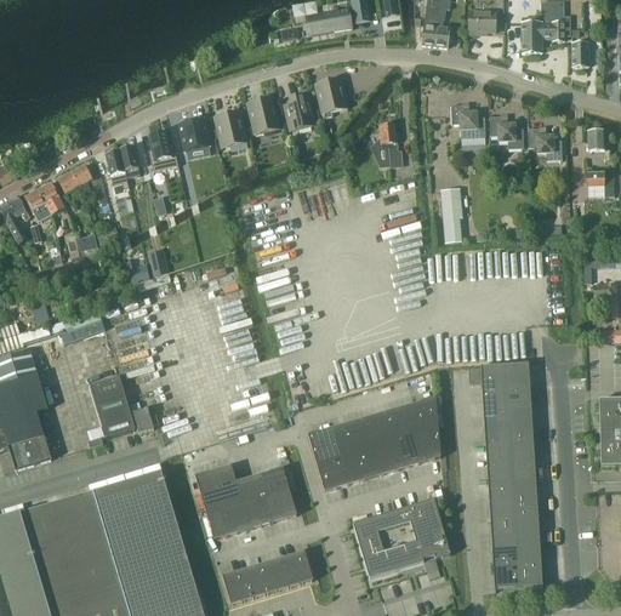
[(348,7),(306,15),(308,34),(352,27),(349,12),(353,12),(353,16),(354,22),(370,20),(369,13),(366,0),(351,0),(352,9),(348,9),(348,7)]
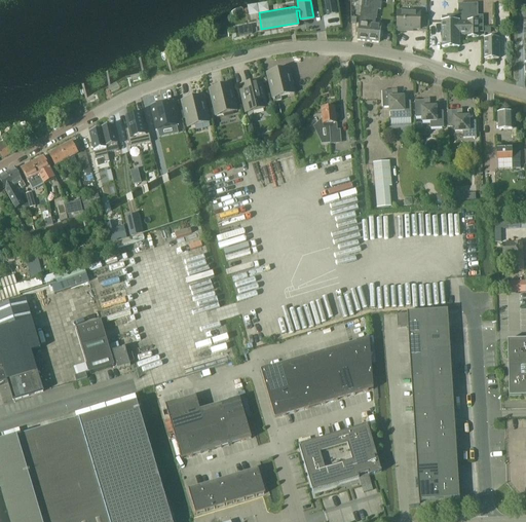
[(325,0),(327,11),(337,9),(335,0),(325,0)]
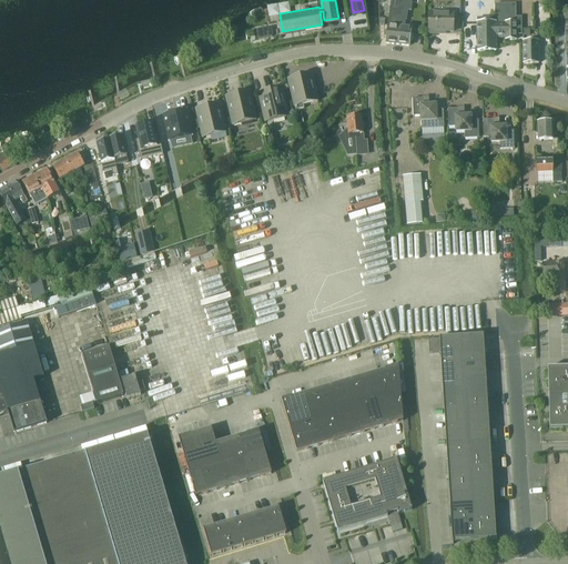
[(391,0),(389,10),(388,21),(386,38),(386,39),(396,41),(398,22),(399,22),(401,12),(399,12),(401,6),(402,0),(391,0)]
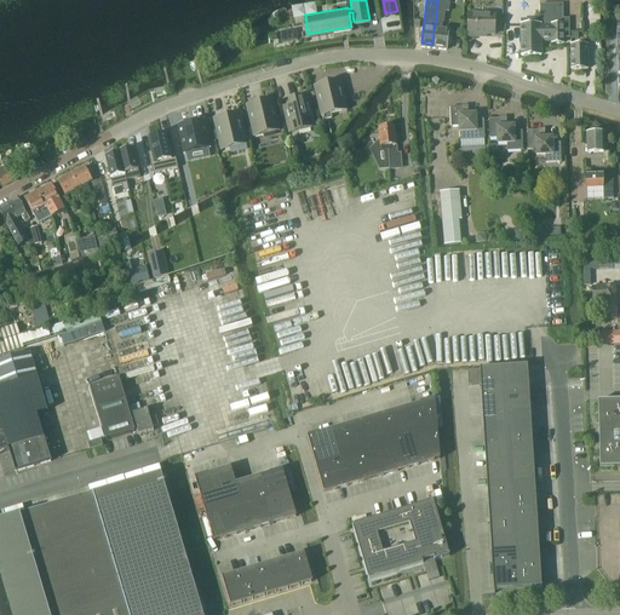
[(448,7),(449,0),(438,0),(437,6),(436,13),(437,13),(436,24),(435,24),(432,45),(443,46),(445,44),(445,39),(447,39),(448,38),(449,35),(448,33),(446,32),(447,26),(441,26),(442,17),(443,18),(445,7),(448,7)]
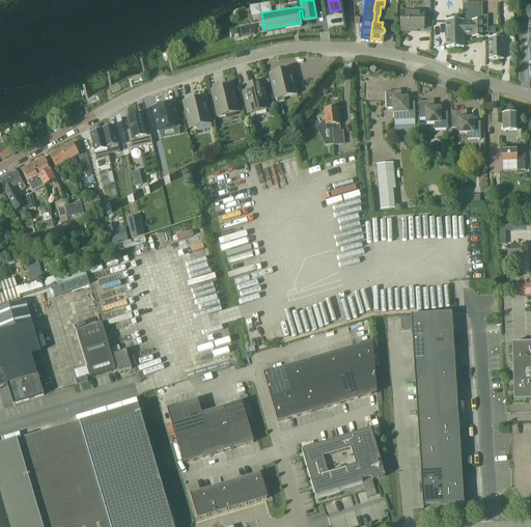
[(401,8),(400,28),(411,28),(411,26),(423,26),(424,8),(401,8)]
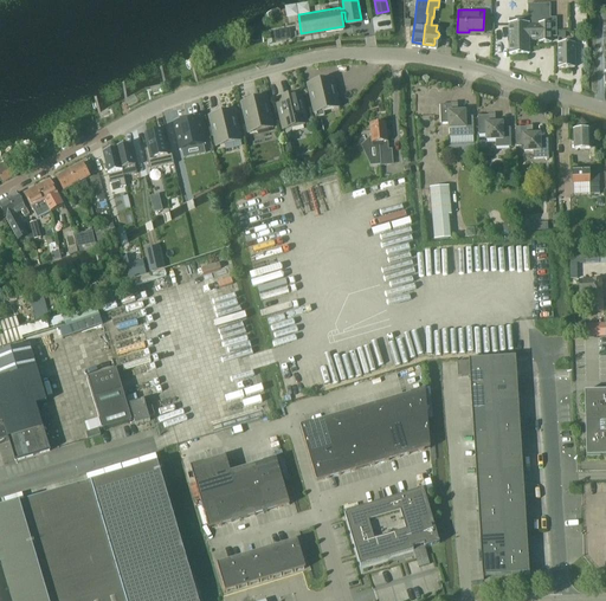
[(539,19),(509,20),(510,30),(510,38),(509,38),(510,51),(529,50),(529,38),(539,38),(539,39),(546,39),(552,39),(550,19),(539,19)]
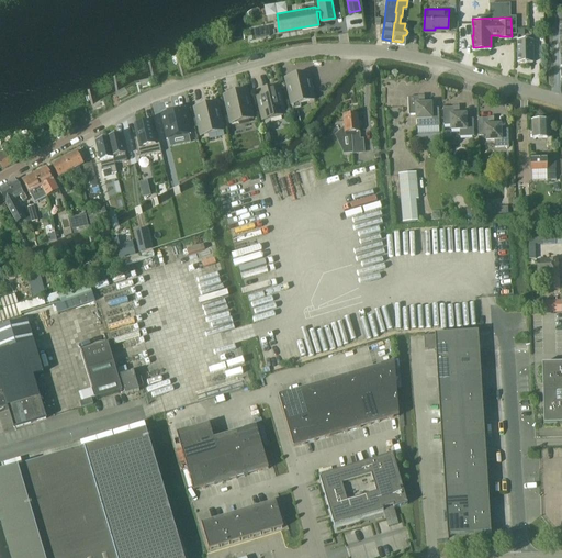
[(529,37),(516,37),(516,57),(529,57),(529,37)]
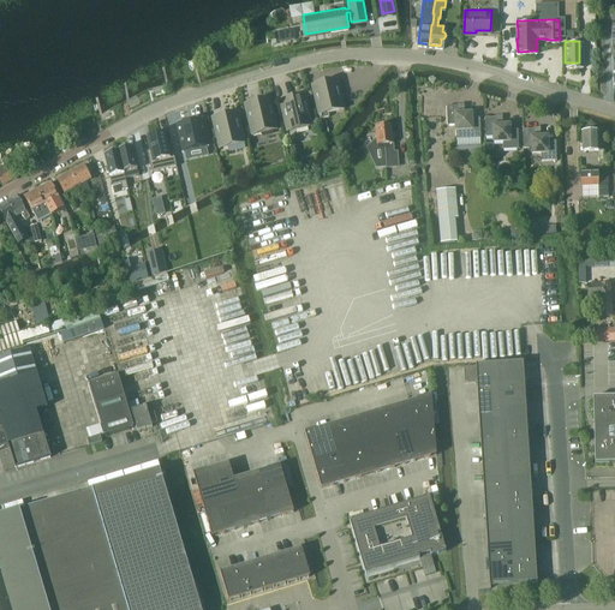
[(344,106),(336,77),(321,81),(322,88),(314,89),(320,115),(329,113),(328,109),(344,106)]
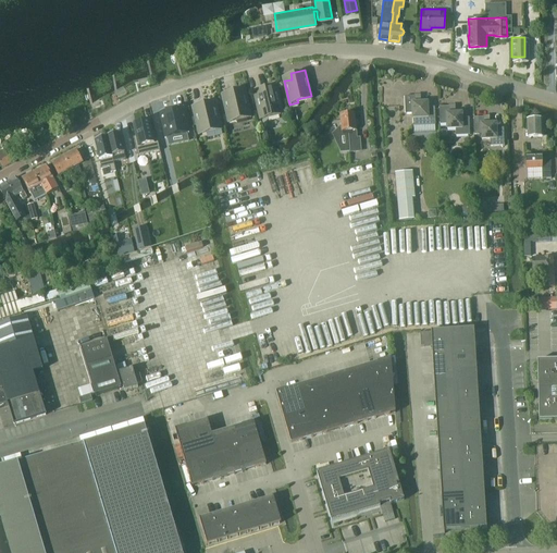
[(277,99),(274,84),(261,87),(263,93),(256,95),(260,115),(268,113),(268,114),(283,111),(280,98),(277,99)]
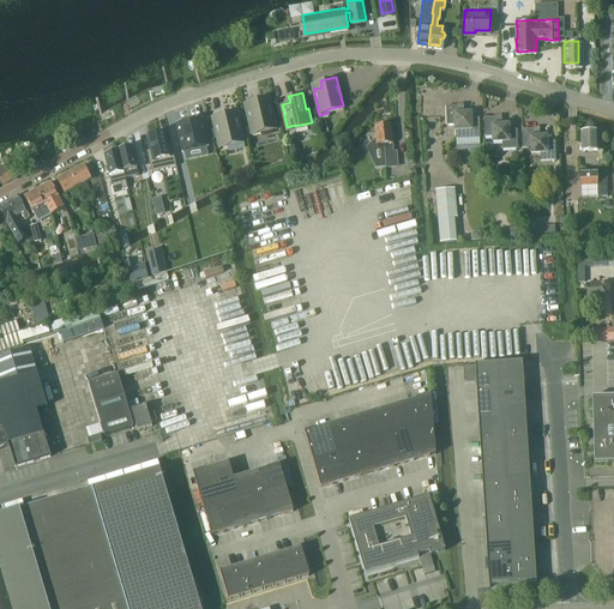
[(271,113),(268,96),(253,98),(254,106),(246,108),(252,130),(259,128),(260,130),(276,125),(274,112),(271,113)]
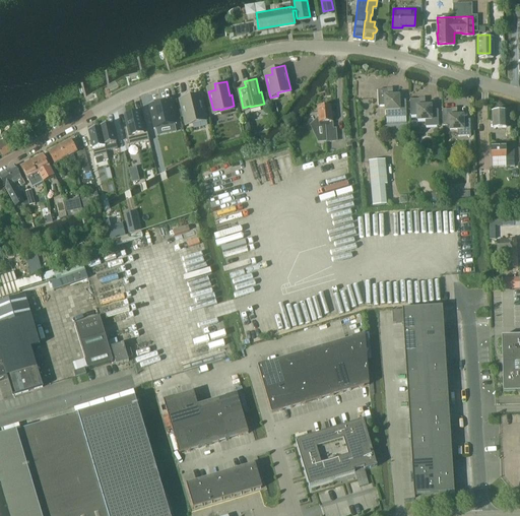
[(378,86),(378,103),(384,103),(384,109),(385,109),(385,114),(406,114),(405,97),(399,97),(399,92),(392,92),(392,88),(387,88),(387,86),(378,86)]
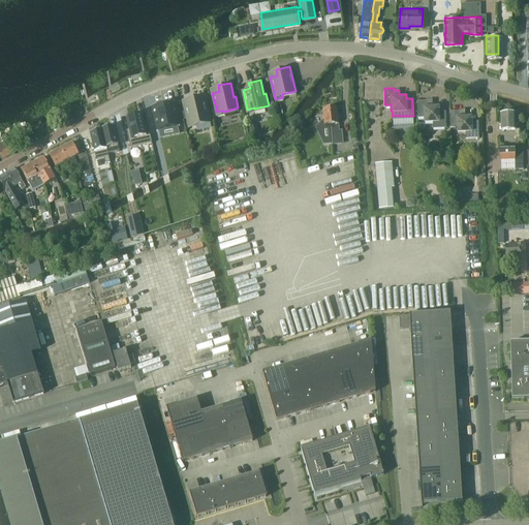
[(206,109),(201,94),(190,97),(191,103),(184,104),(189,124),(195,122),(196,123),(210,120),(207,109),(206,109)]
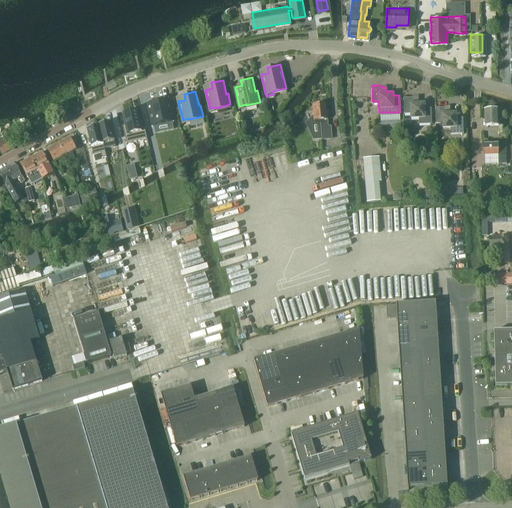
[(403,95),(404,111),(410,111),(410,116),(418,116),(419,122),(432,121),(431,105),(424,105),(424,101),(417,101),(417,97),(413,97),(413,94),(403,95)]
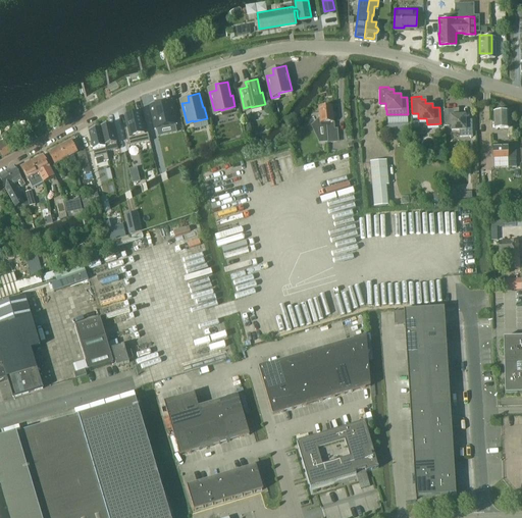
[(154,126),(176,121),(171,97),(149,102),(154,126)]
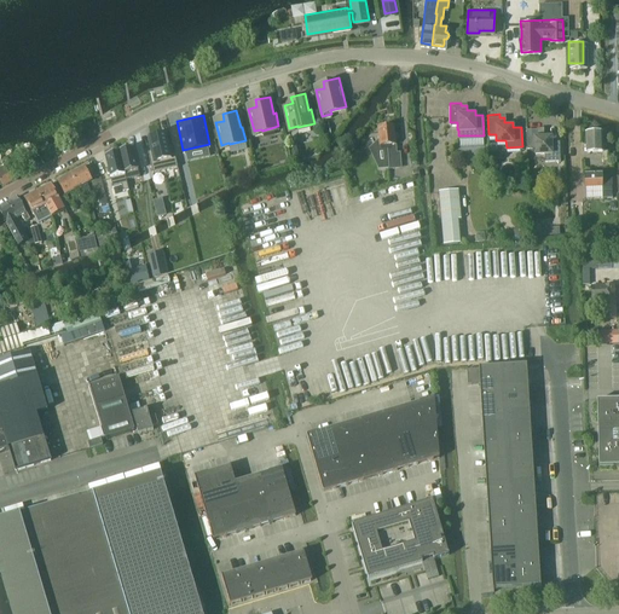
[(324,134),(331,132),(328,119),(320,120),(324,134)]
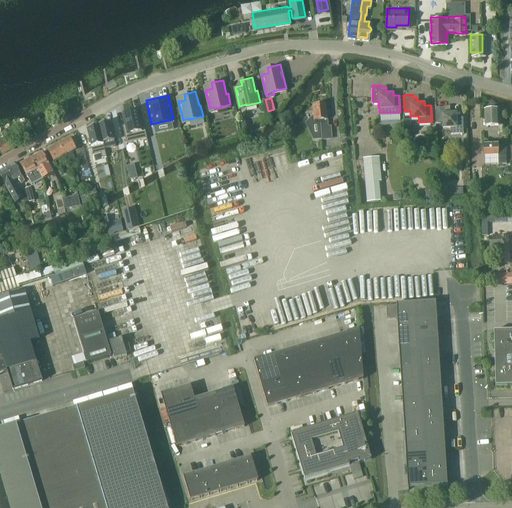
[(328,123),(327,117),(326,101),(313,102),(313,112),(305,120),(313,137),(321,136),(321,137),(332,136),(331,123),(328,123)]
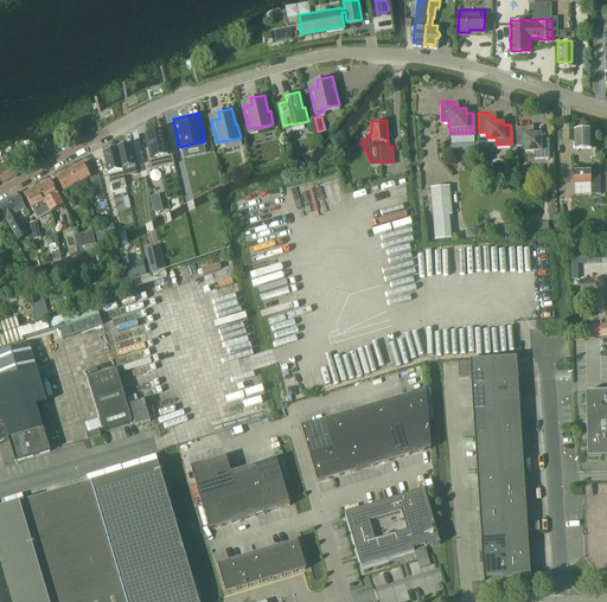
[(516,123),(516,143),(523,143),(523,149),(534,148),(535,157),(549,155),(549,135),(541,136),(541,130),(532,132),(532,127),(526,127),(526,123),(516,123)]
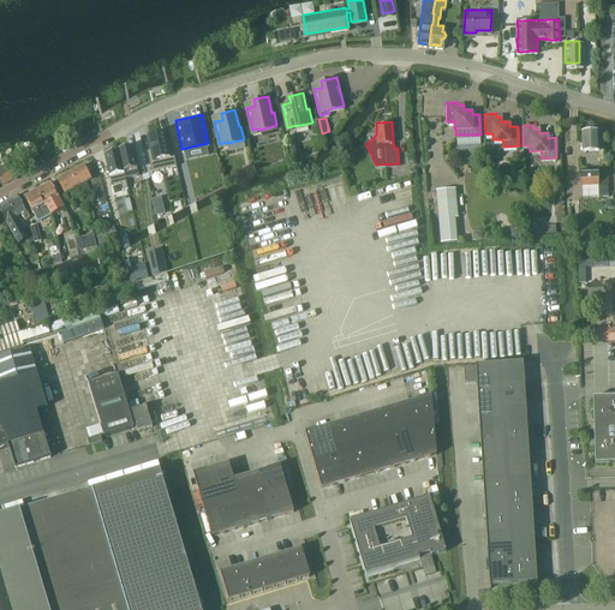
[(581,129),(583,149),(598,148),(598,154),(603,154),(603,147),(599,147),(599,127),(581,129)]
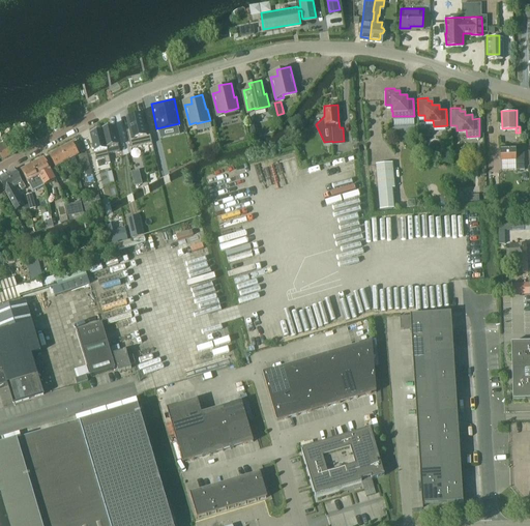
[(144,122),(141,112),(127,115),(129,126),(126,127),(130,145),(152,141),(148,121),(144,122)]
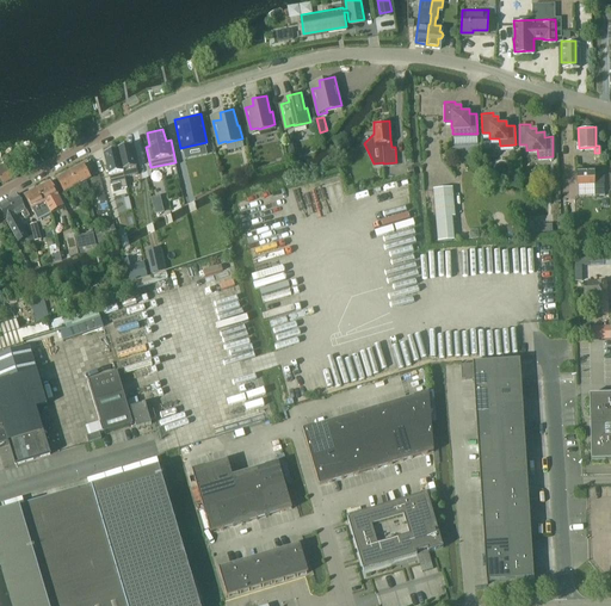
[(118,147),(124,174),(137,171),(131,143),(118,146),(118,147)]
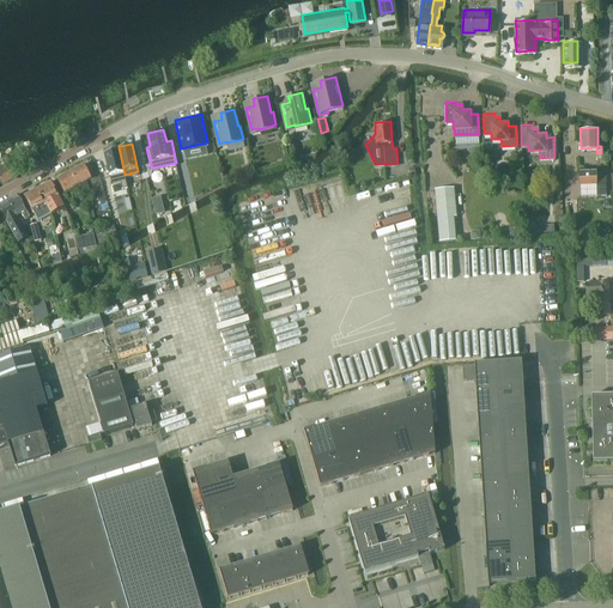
[(127,186),(125,175),(119,147),(104,151),(111,183),(121,181),(122,187),(127,186)]
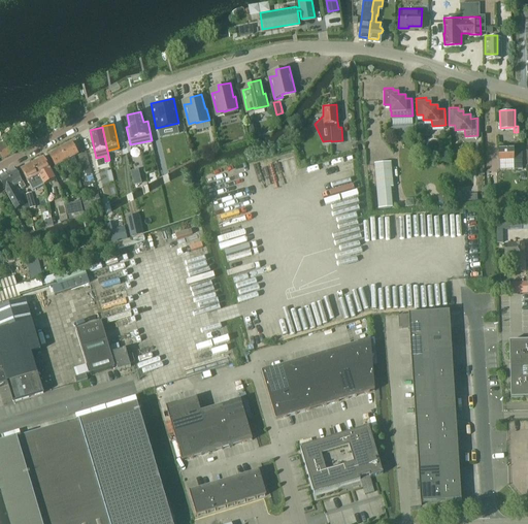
[(0,153),(2,156),(12,151),(5,138),(0,141),(0,153)]
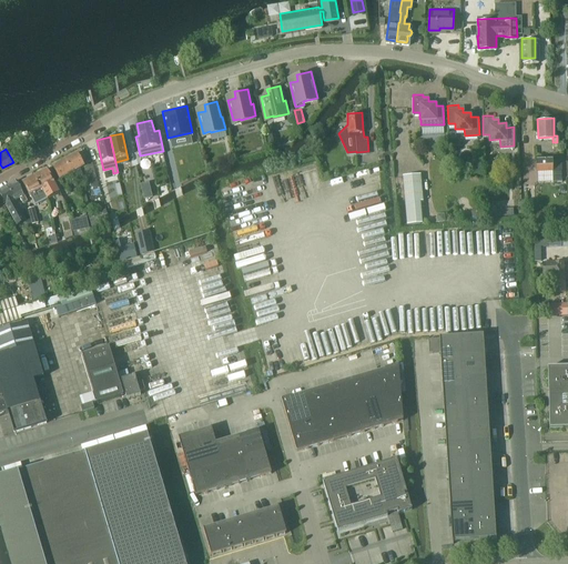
[(64,157),(72,170),(83,164),(85,170),(81,172),(83,178),(90,175),(92,184),(99,183),(94,160),(87,162),(84,163),(77,150),(64,157)]
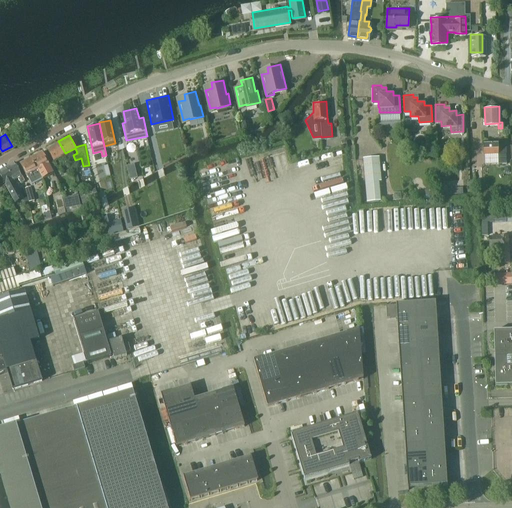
[(497,139),(483,140),(483,152),(484,152),(484,162),(499,161),(507,161),(506,141),(497,141),(497,139)]
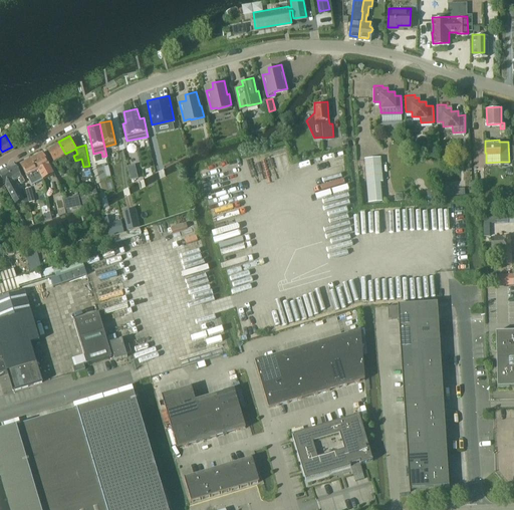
[(54,160),(65,154),(58,142),(47,148),(54,160)]
